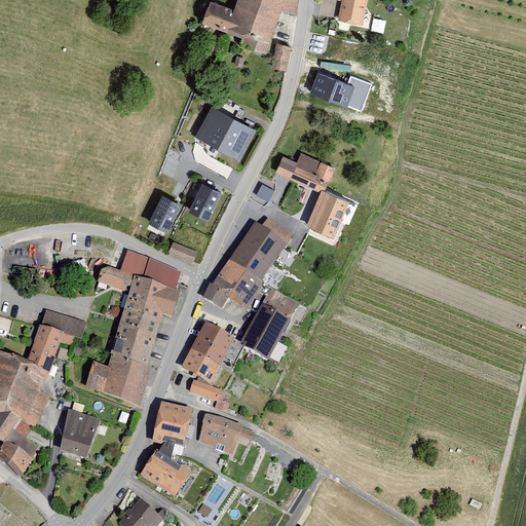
[(240,0),(234,16),(212,6),(205,28),(245,42),(242,48),(266,54),(282,14),(297,17),(297,0),(240,0)]
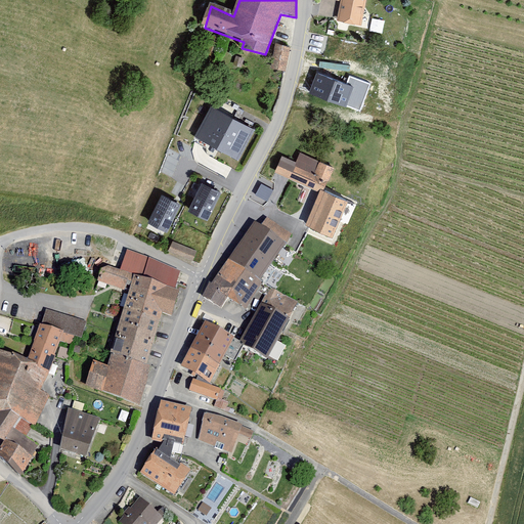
[(329,0),(341,3),(338,24),(361,27),(366,0),(329,0)]
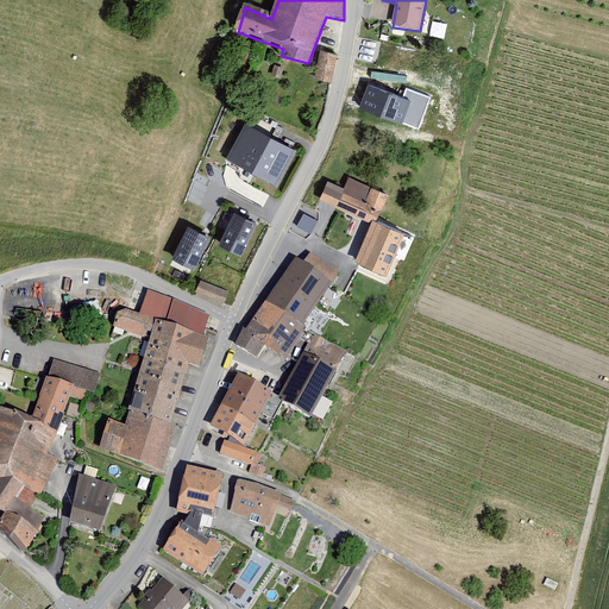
[(438,35),(440,20),(425,18),(424,32),(438,35)]
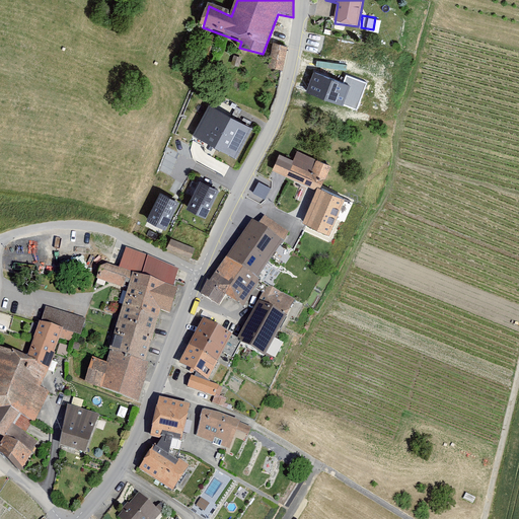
[(274,42),(271,66),(286,68),(290,44),(274,42)]
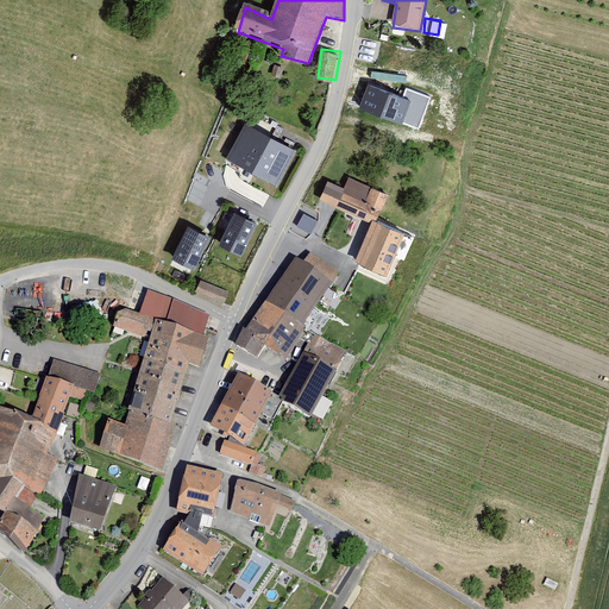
[(402,99),(371,88),(363,111),(420,131),(432,96),(407,88),(402,99)]
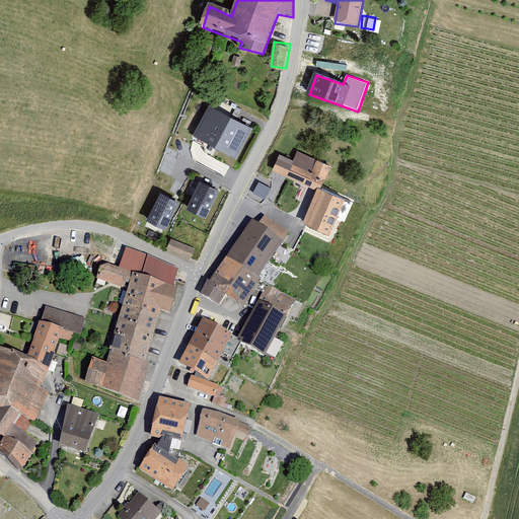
[(210,105),(193,136),(236,159),(252,129),(210,105)]
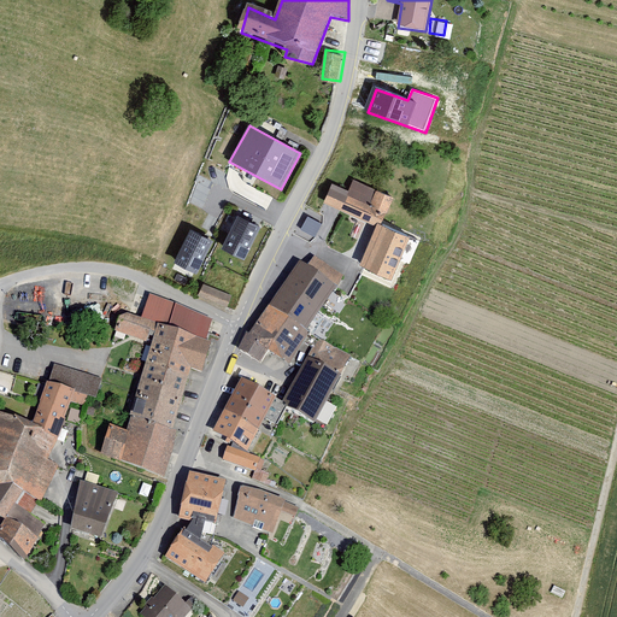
[(334,184),(324,205),(377,228),(362,265),(394,280),(412,235),(385,222),(395,197),(378,191),(356,180),(350,193),(334,184)]
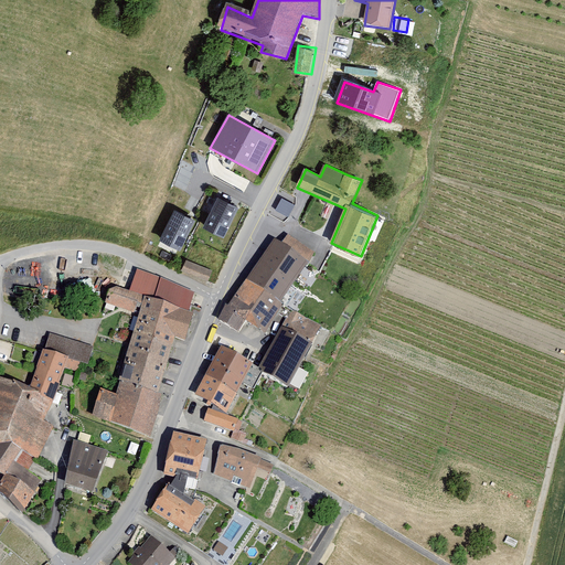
[(295,205),(281,198),(275,211),(288,217),(295,205)]
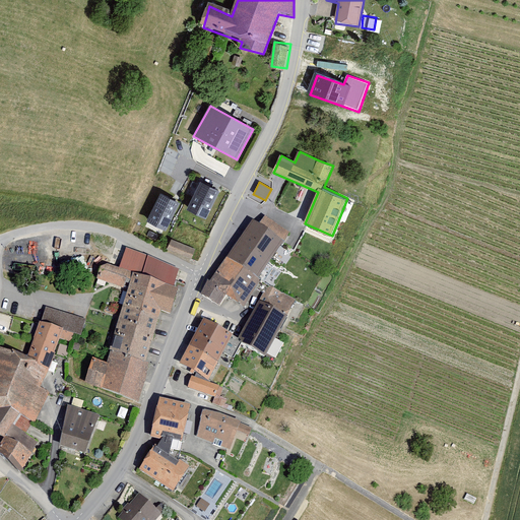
[(186,210),(206,220),(219,192),(200,183),(186,210)]
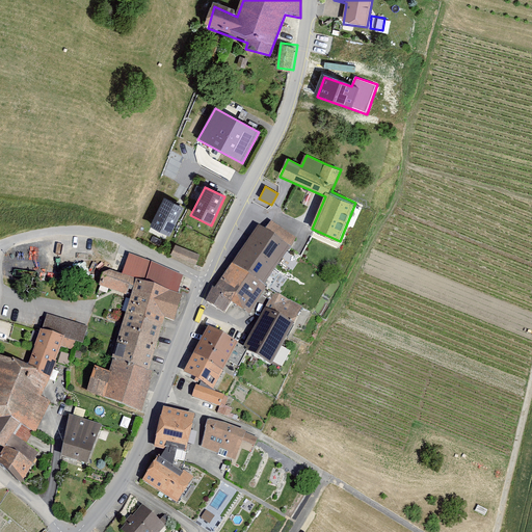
[(150,227),(169,237),(184,208),(164,198),(150,227)]
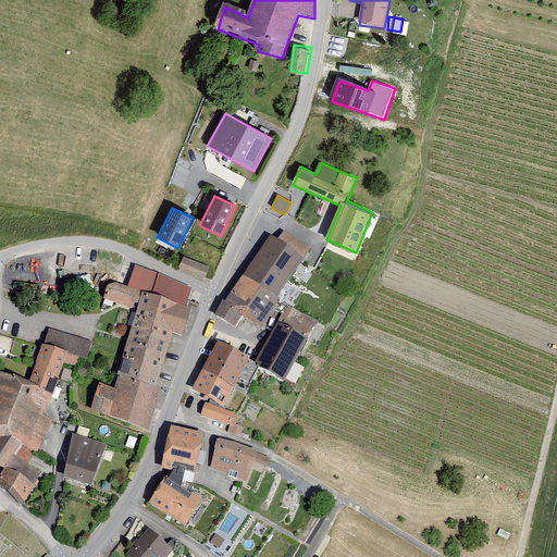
[(283,231),(277,239),(304,259),(310,248),(283,231)]
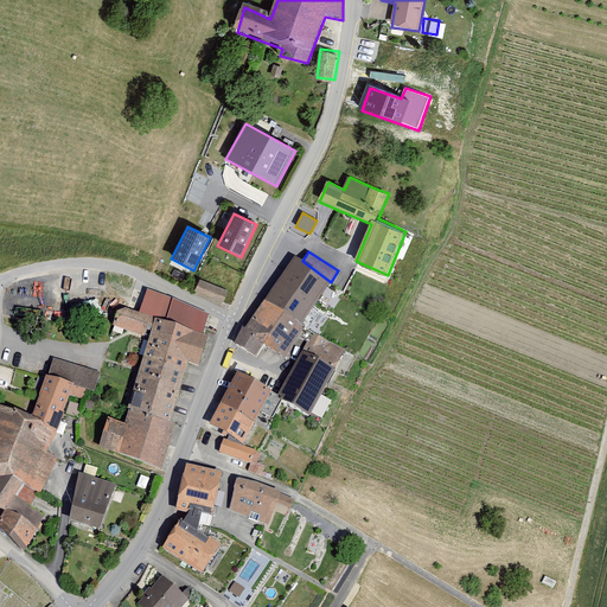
[(301,324),(331,282),(302,261),(294,255),(246,327),(242,325),(234,342),(257,357),(264,344),(286,358),(305,326),(301,324)]
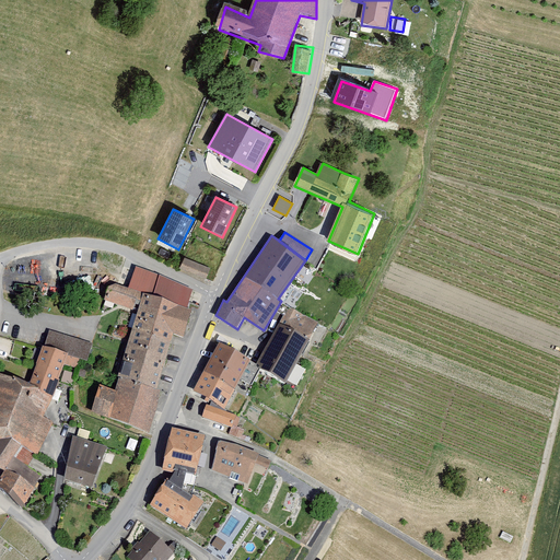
[(211,270),(184,259),(179,271),(206,282),(211,270)]
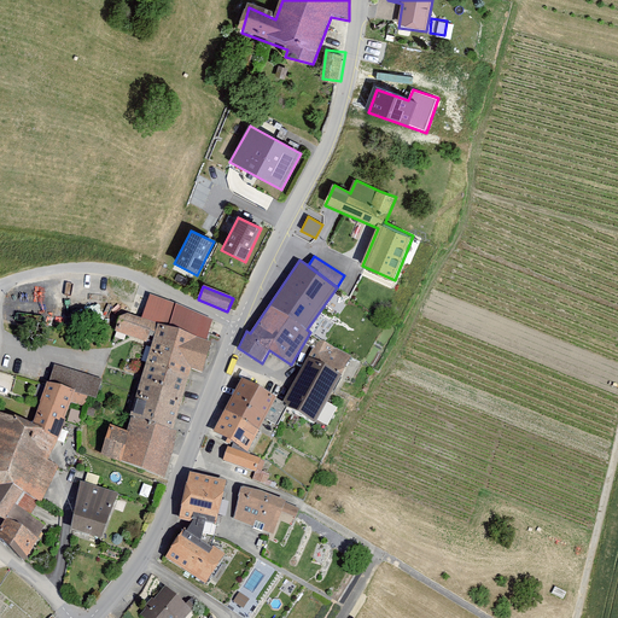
[(213,320),(150,295),(143,318),(129,313),(120,316),(116,331),(147,342),(150,331),(156,333),(135,397),(139,397),(133,417),(173,430),(191,369),(202,372),(211,342),(207,340),(213,320)]
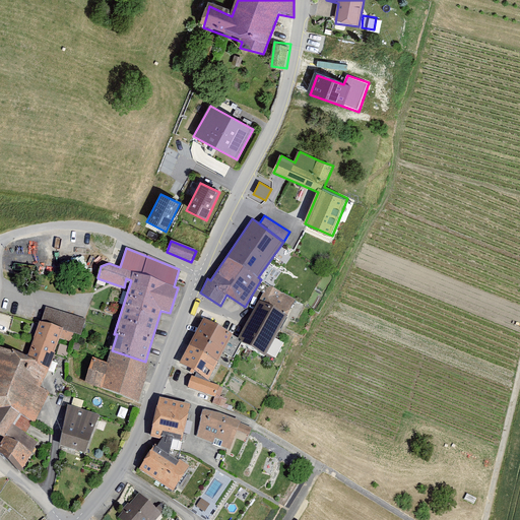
[(263,293),(259,300),(287,314),(296,300),(269,285),(265,293),(263,293)]
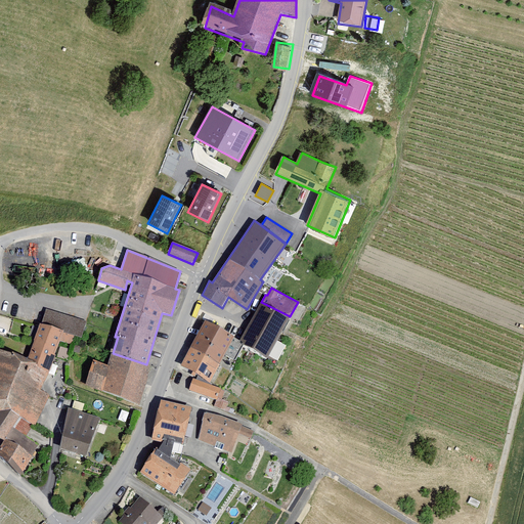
[(261,302),(239,341),(267,357),(290,316),(261,302)]
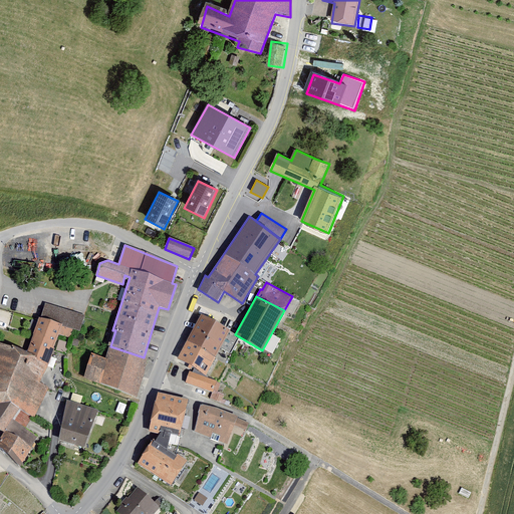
[(84,315),(45,302),(40,317),(73,329),(80,330),(84,315)]
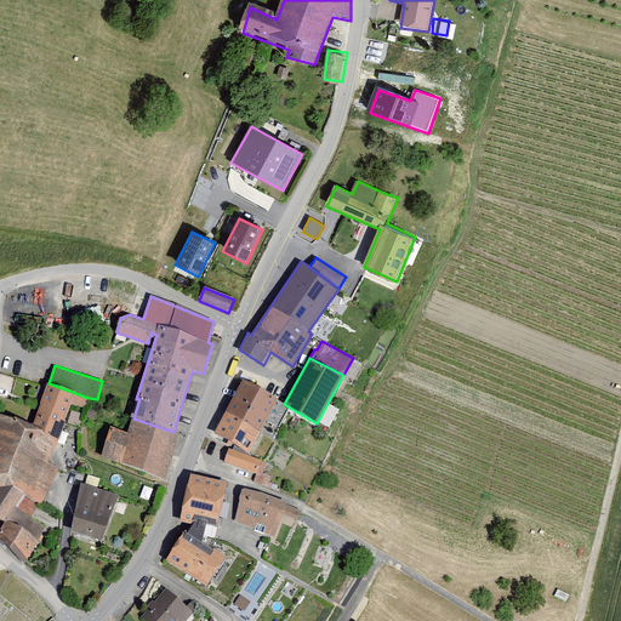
[(249,453),(279,398),(244,379),(214,433),(249,453)]
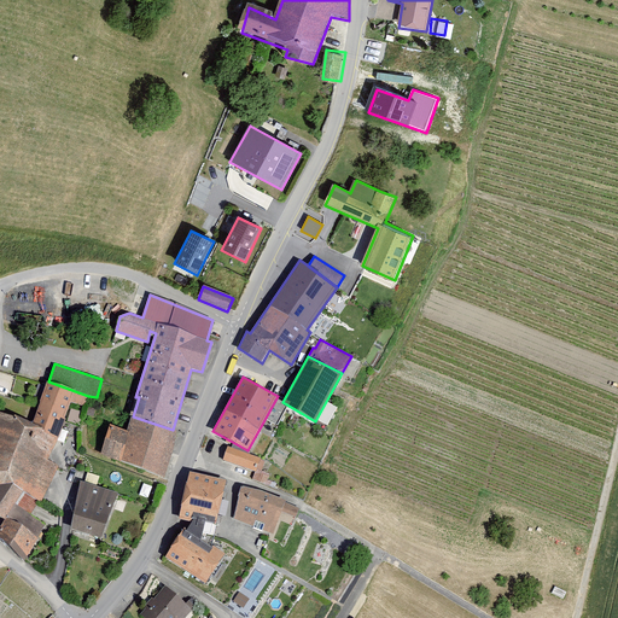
[(33,421),(0,410),(0,516),(5,519),(0,526),(0,537),(24,560),(45,525),(31,516),(38,500),(42,502),(58,466),(47,459),(71,402),(85,406),(88,396),(48,382),(33,421)]
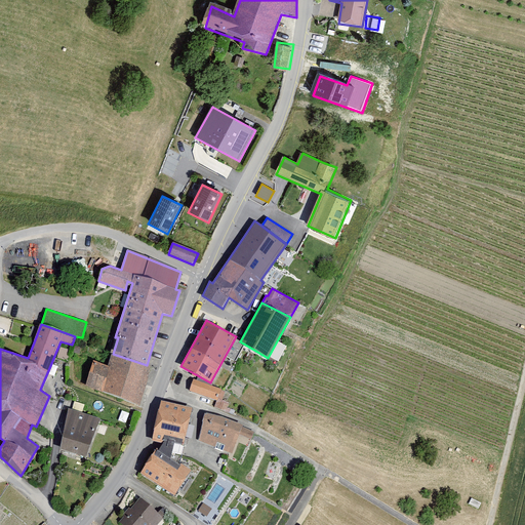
[(93,361),(84,387),(140,406),(153,367),(147,365),(113,354),(109,366),(93,361)]
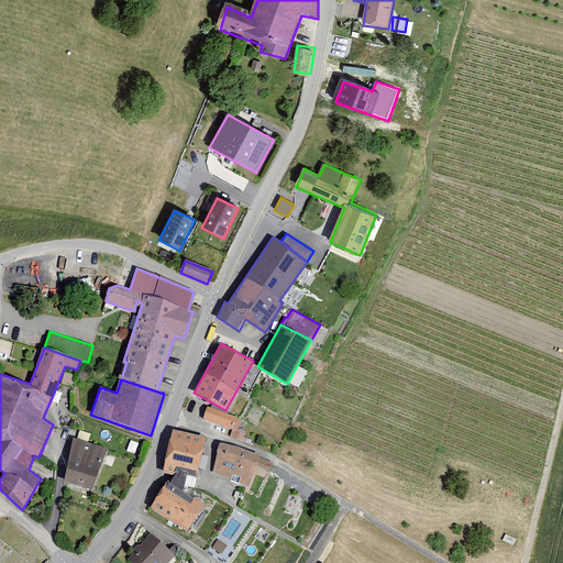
[(208,406),(203,419),(233,429),(238,417),(208,406)]
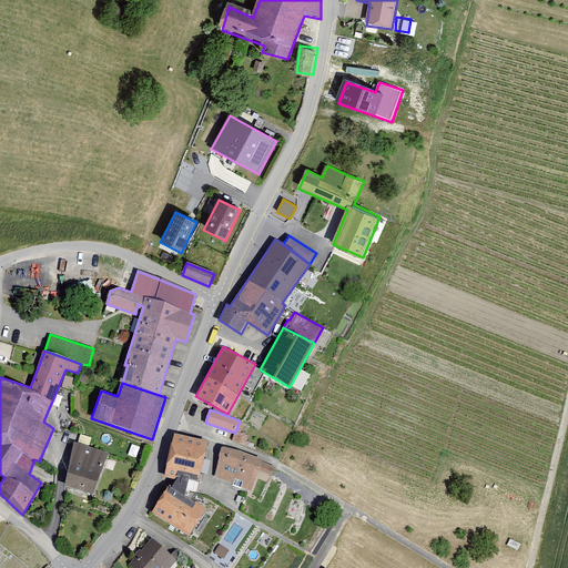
[(175,434),(165,475),(178,477),(189,479),(199,482),(209,440),(175,434)]
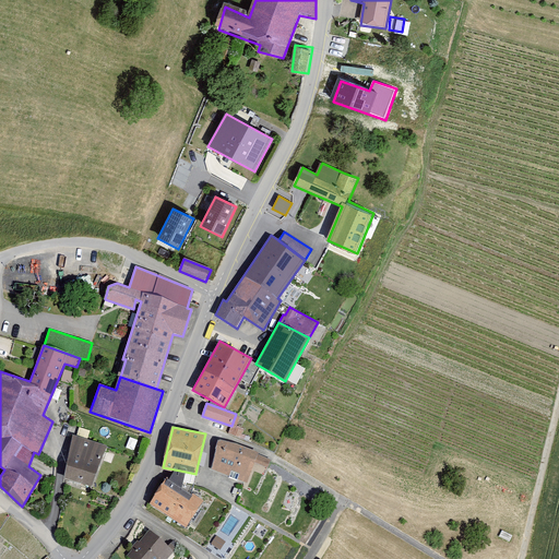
[(108,444),(74,436),(66,475),(94,484),(108,444)]
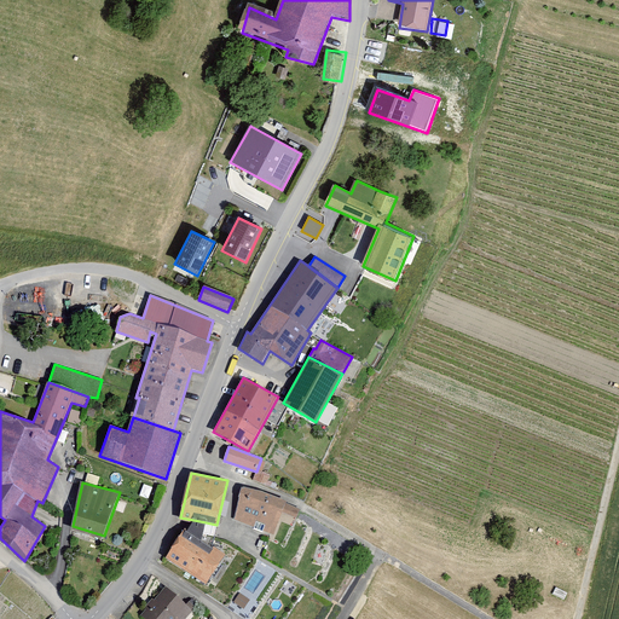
[(264,491),(241,486),(235,520),(275,536),(288,502),(264,491)]
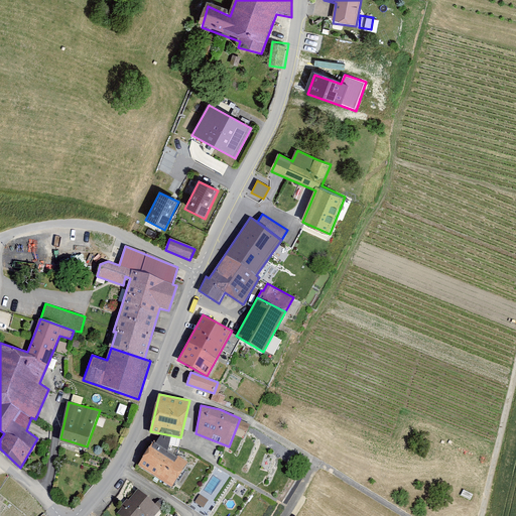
[(137,465),(172,488),(189,462),(178,455),(176,457),(168,450),(171,435),(161,433),(156,442),(153,440),(137,465)]
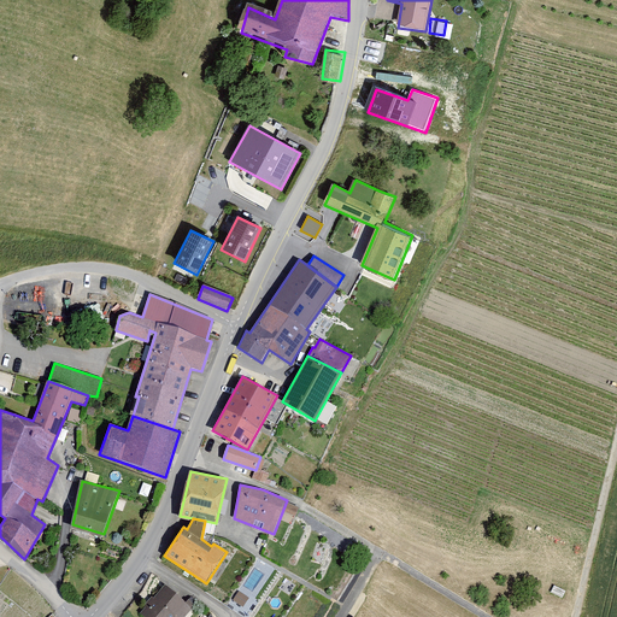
[(187,616),(193,611),(165,588),(144,613),(147,616),(174,616),(176,616),(177,616),(187,616)]
